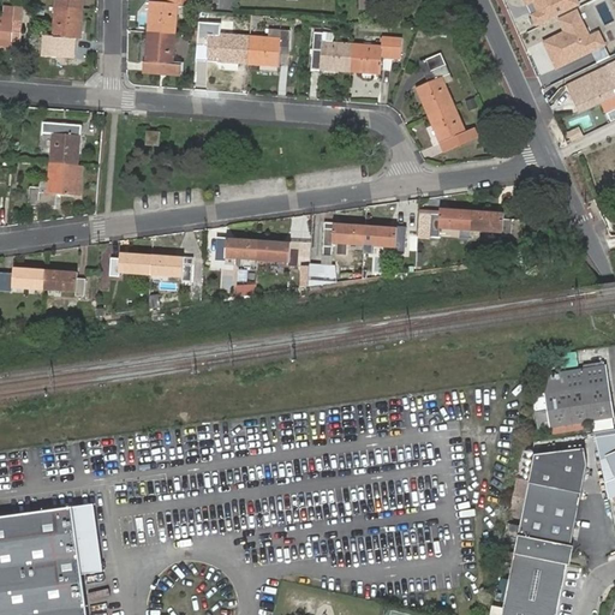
[(161,0),(161,4),(151,3),(149,33),(174,34),(177,5),(185,5),(190,9),(199,10),(199,0),(161,0)]
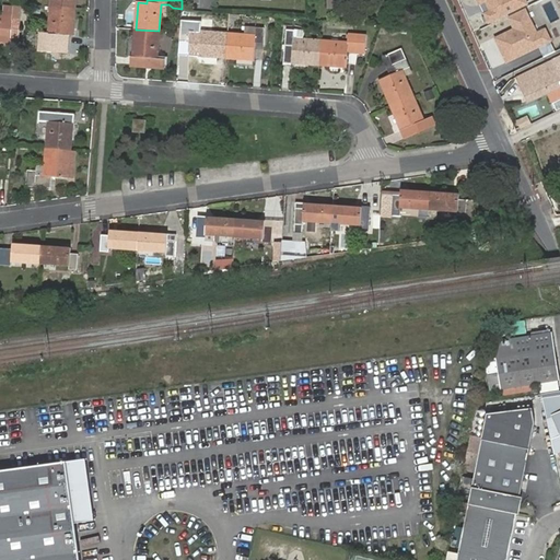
[(471,0),(483,25),(526,6),(523,0),(471,0)]
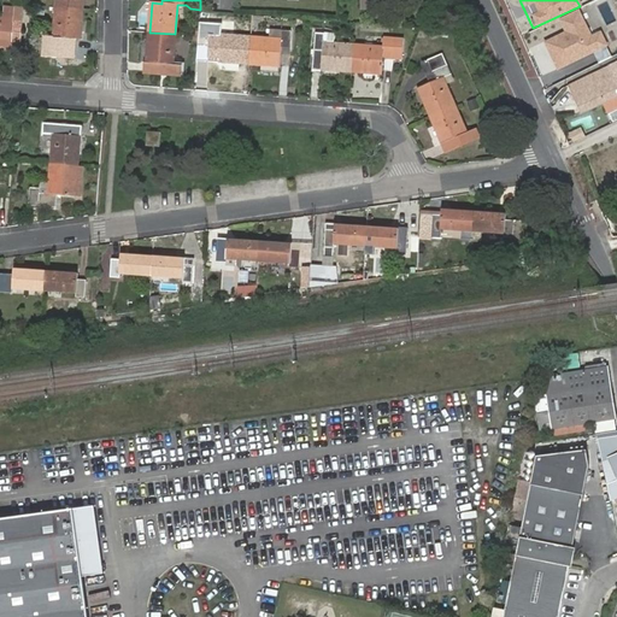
[(81,40),(83,9),(56,6),(53,37),(45,37),(45,46),(60,47),(62,39),(81,40)]
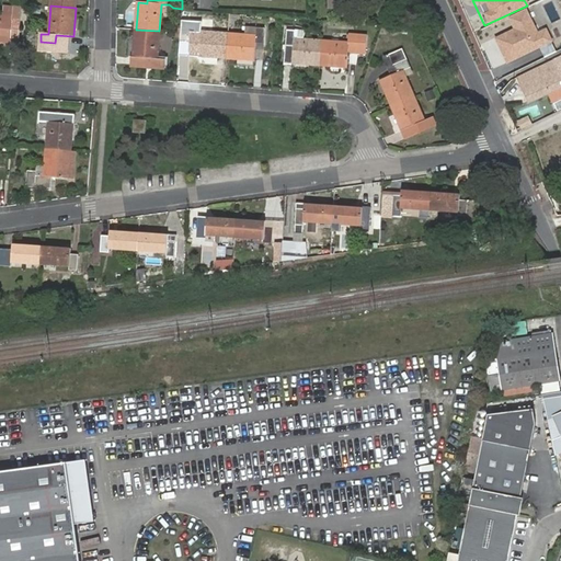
[(0,16),(0,39),(11,41),(12,25),(20,25),(21,9),(4,8),(3,16),(0,16)]
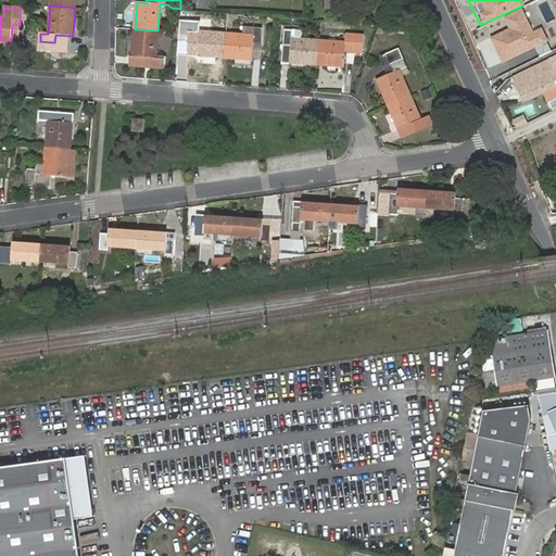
[(533,35),(521,11),(506,17),(510,28),(491,38),(503,64),(547,42),(542,30),(533,35)]
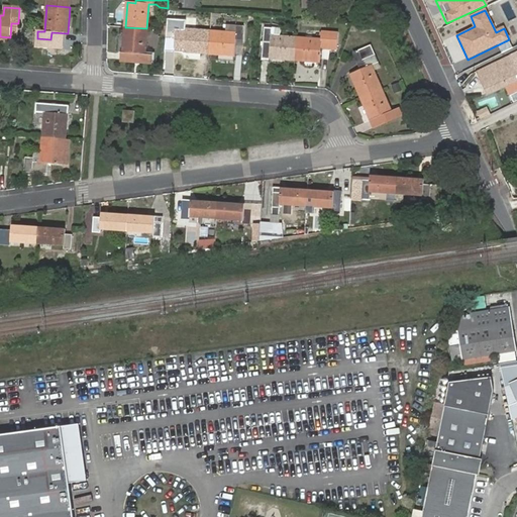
[(183,52),(209,54),(211,31),(186,28),(186,22),(179,21),(177,52),(183,52)]
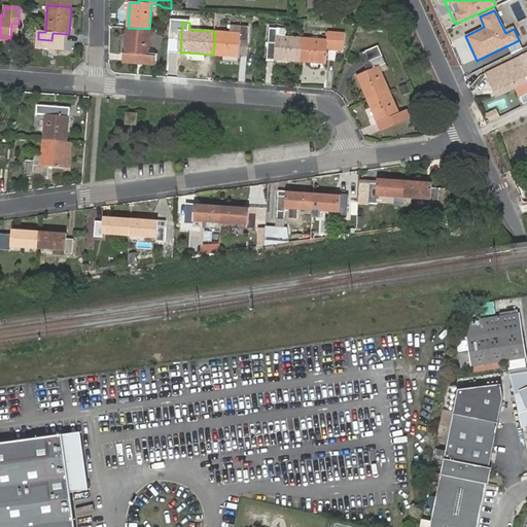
[(215,32),(213,55),(239,57),(240,40),(247,40),(248,27),(241,26),(240,34),(230,33),(215,32)]
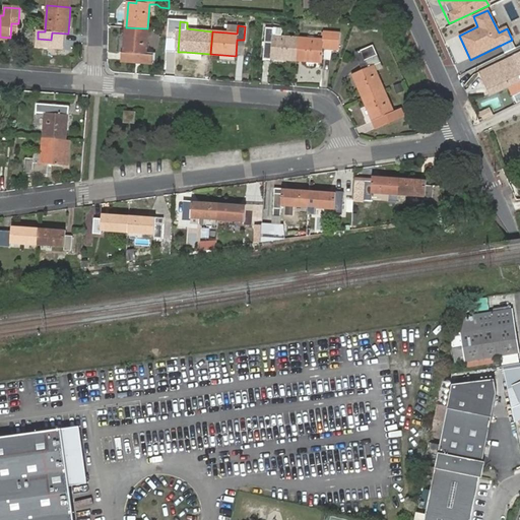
[(147,28),(126,27),(124,53),(123,53),(122,60),(152,63),(152,55),(146,54),(147,28)]
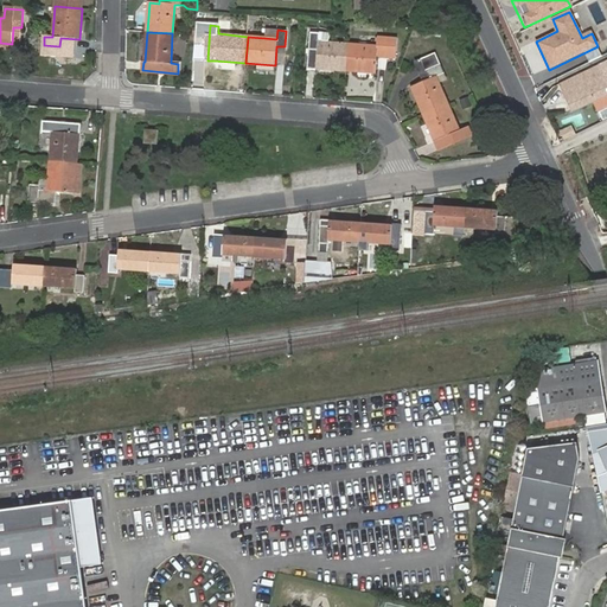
[(315,68),(346,70),(349,45),(330,43),(318,43),(319,33),(311,33),(307,68),(315,69),(315,68)]
